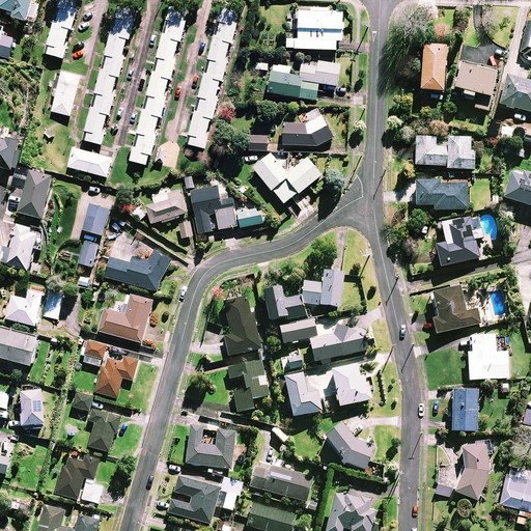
[(33,0),(0,0),(0,7),(16,12),(14,18),(27,22),(29,16),(35,18),(39,6),(32,4),(33,0)]
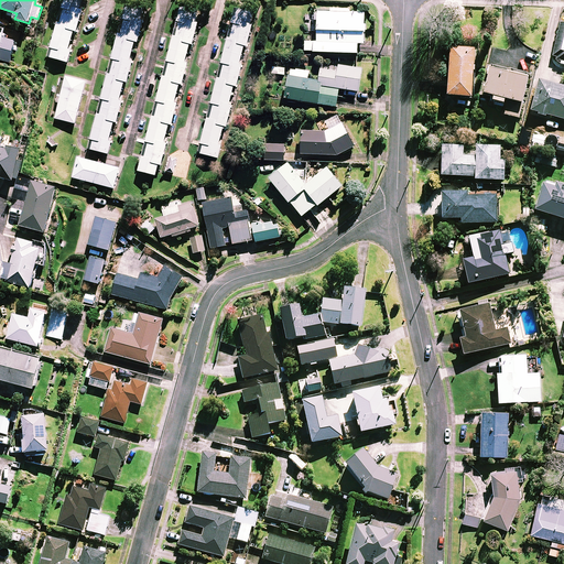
[(74,31),(77,32),(83,9),(80,9),(83,0),(64,0),(49,57),(68,63),(72,50),(69,50),(74,31)]
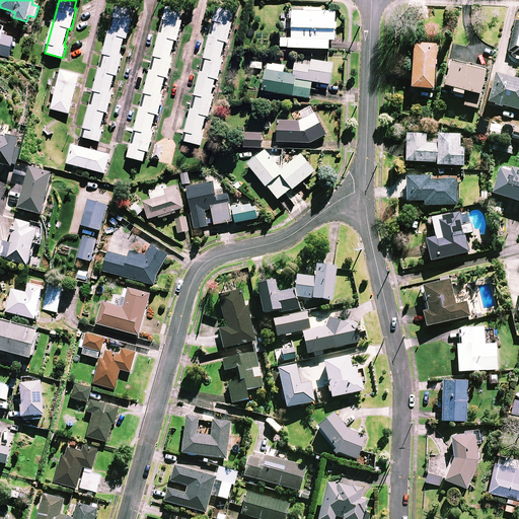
[(134,11),(116,6),(82,137),(100,142),(103,130),(100,129),(105,113),(107,113),(113,93),(110,92),(115,75),(118,76),(123,56),(120,56),(125,39),(127,40),(134,11)]
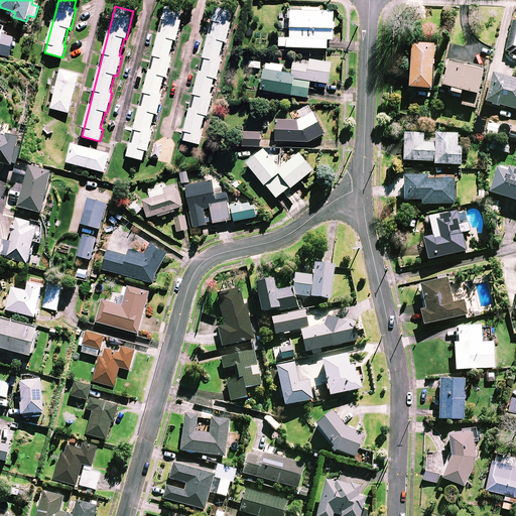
[(183,11),(166,6),(127,156),(143,160),(145,150),(147,151),(153,131),(150,130),(155,114),(157,114),(162,95),(160,94),(164,77),(166,78),(172,57),(169,57),(174,40),(176,40),(183,11)]
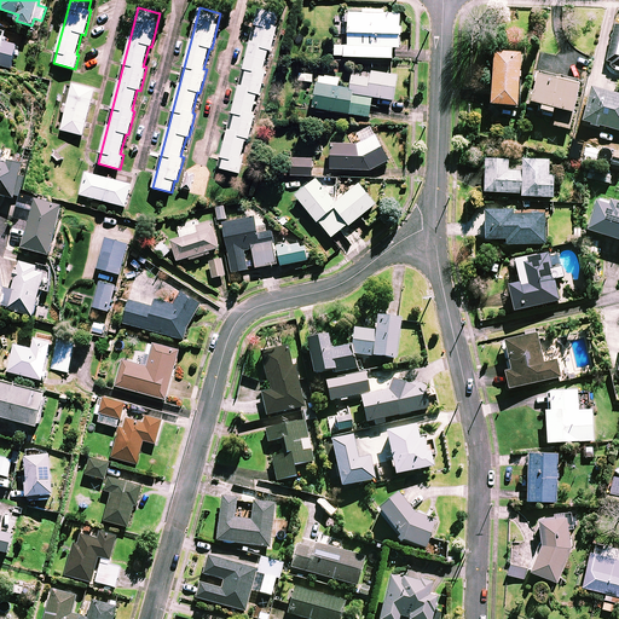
[(399,48),(401,15),(385,13),(385,10),(363,10),(363,13),(348,12),(348,15),(345,15),(345,23),(348,24),(348,46),(335,45),(335,56),(392,58),(393,47),(399,48)]
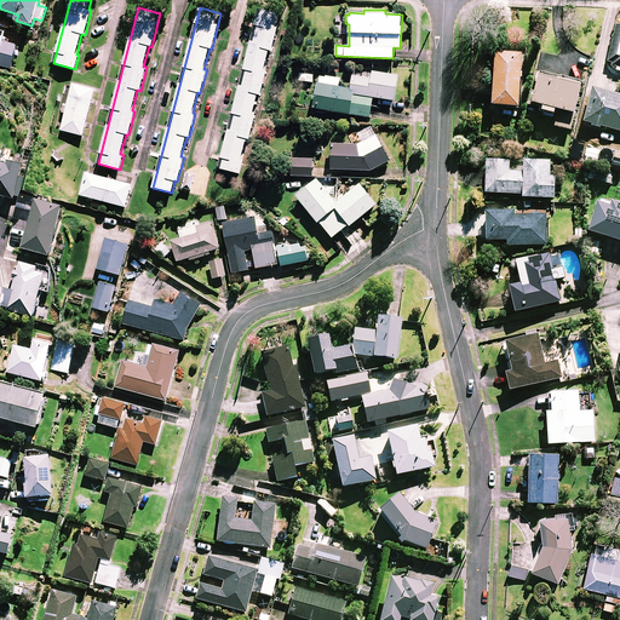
[(280,17),(258,11),(219,168),(241,173),(244,160),(241,159),(246,139),(250,139),(256,116),(252,115),(258,95),(260,96),(267,72),(264,72),(269,51),(271,51),(280,17)]
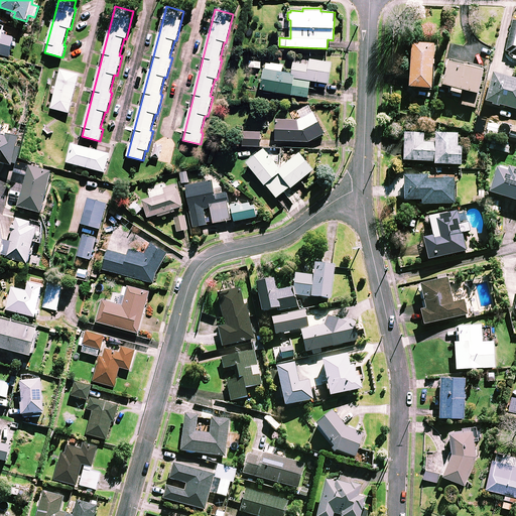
[(515,62),(515,22),(512,22),(506,52),(509,53),(508,61),(515,62)]
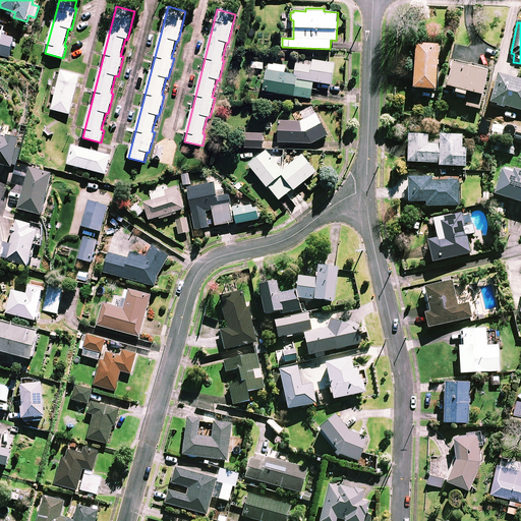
[(4,29),(0,27),(0,55),(9,58),(14,38),(2,35),(4,29)]
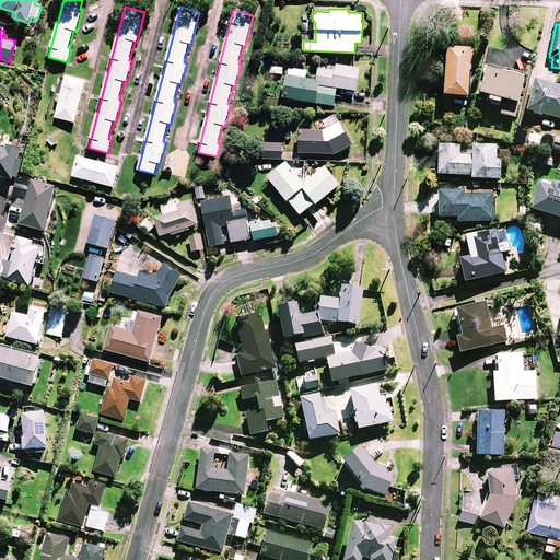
[(469,79),(470,79),(471,54),(474,54),(474,46),(445,46),(445,62),(443,62),(442,77),(445,77),(445,96),(469,96),(469,79)]
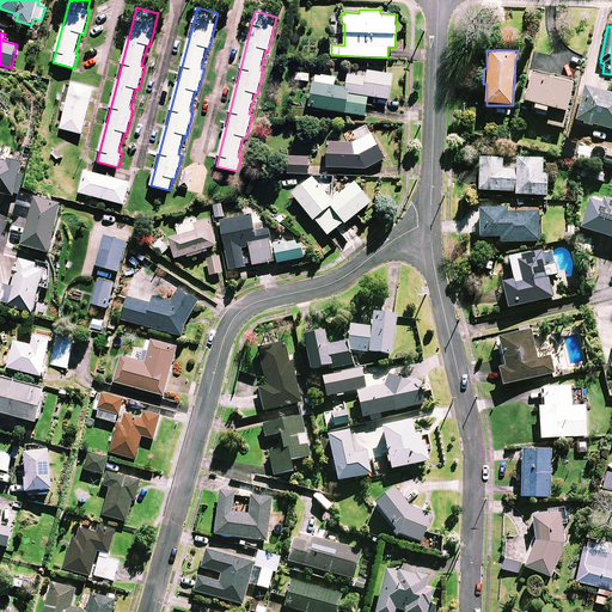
[(336,77),(317,74),(316,81),(313,81),(310,108),(366,116),(368,97),(390,99),(392,75),(349,69),(347,87),(335,86),(336,77)]
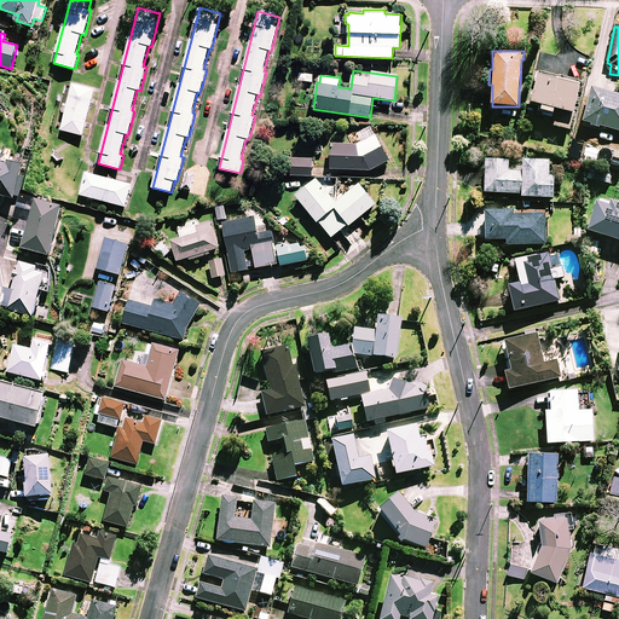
[(582,81),(539,71),(531,104),(543,106),(542,113),(553,115),(557,116),(555,127),(570,131),(582,81)]
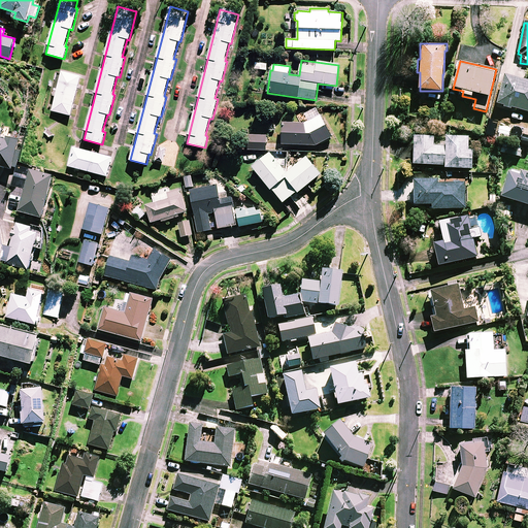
[(80,76),(62,72),(52,111),(70,116),(80,76)]
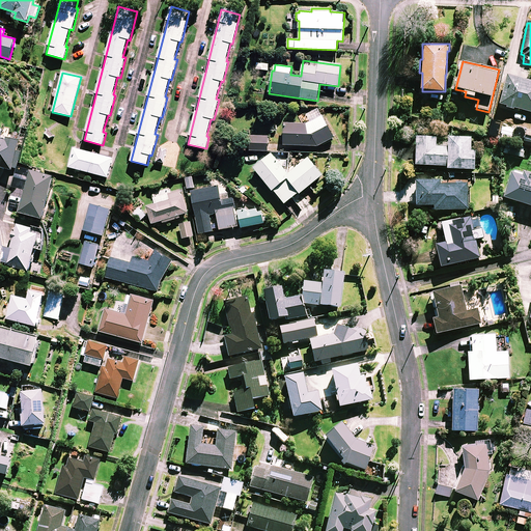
[(530,81),(507,76),(500,105),(507,107),(506,108),(513,110),(513,109),(530,112),(530,81)]
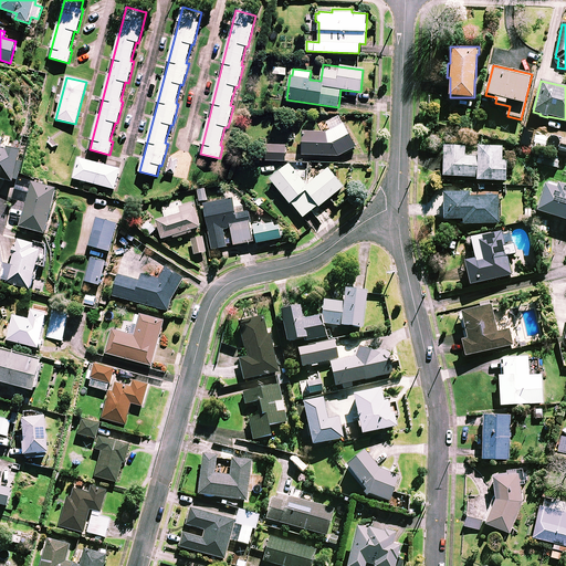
[(301,155),(338,156),(356,146),(343,123),(327,132),(302,130),(301,155)]
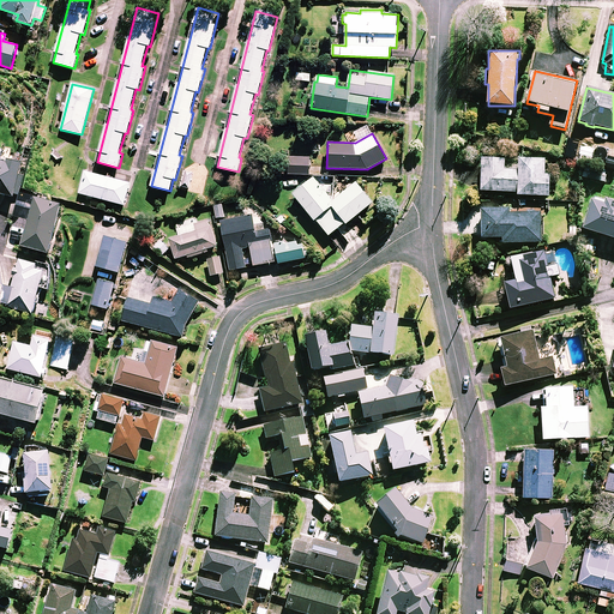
[(611,149),(594,145),(593,155),(609,158),(611,149)]
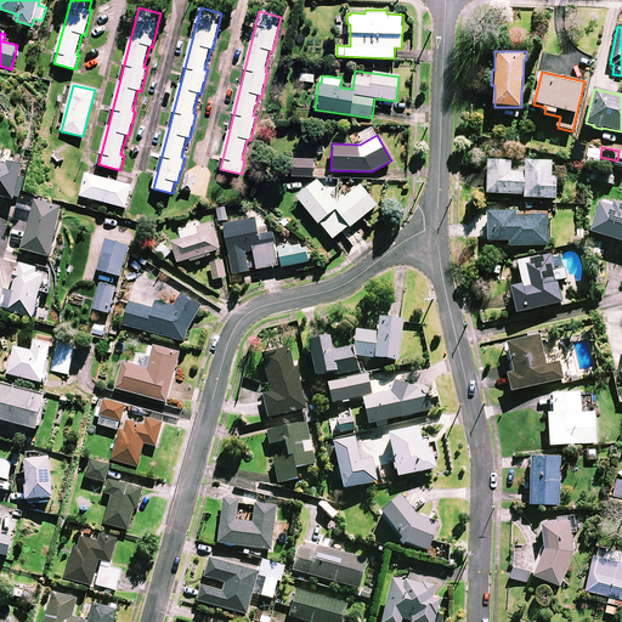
[(0,152),(0,196),(15,199),(23,165),(0,159),(0,154),(1,153),(0,152)]
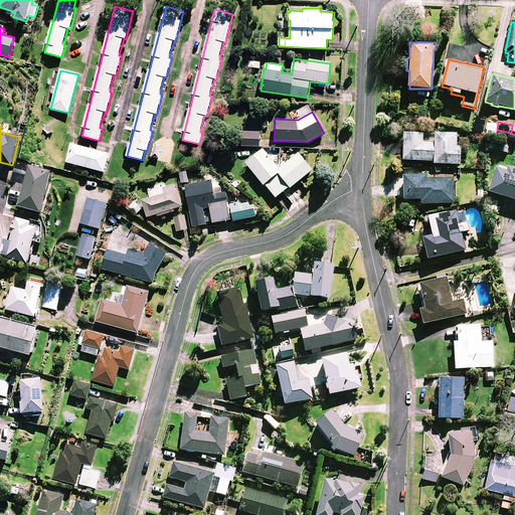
[(260,147),(260,133),(243,132),(242,146),(260,147)]
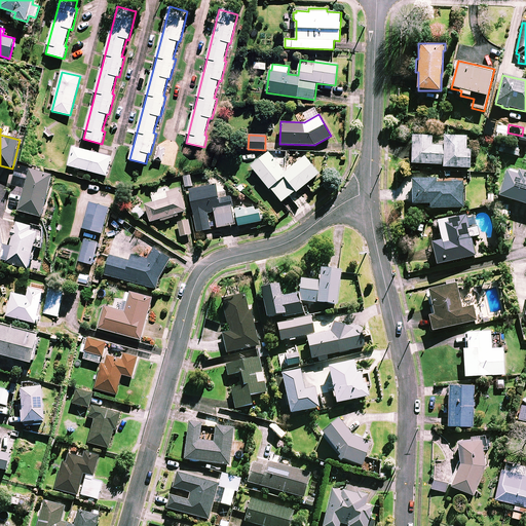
[(466,137),(444,136),(444,146),(433,146),(433,137),(413,136),(412,163),(444,165),(444,167),(471,168),(471,150),(466,150),(466,137)]
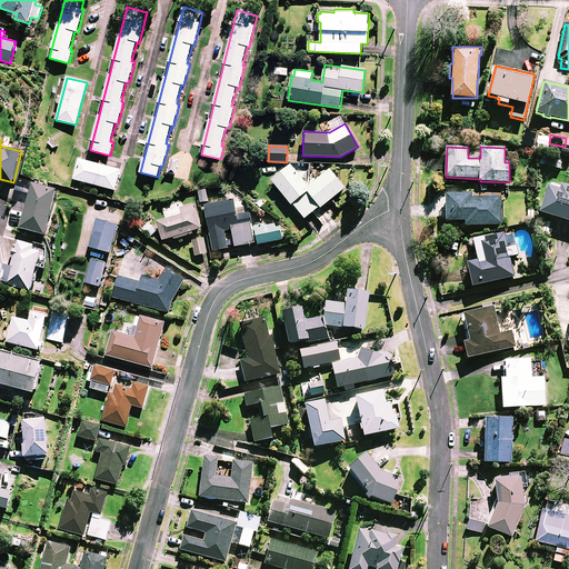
[(121,170),(79,159),(73,179),(116,190),(121,170)]
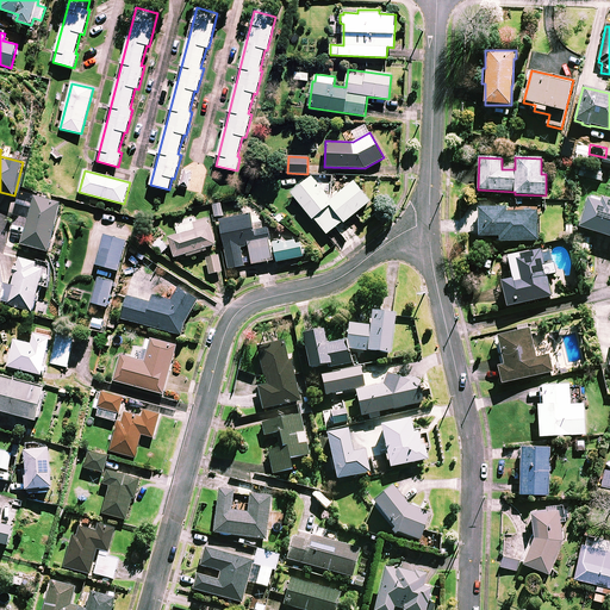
[(354,181),(341,192),(331,190),(331,175),(311,175),(311,178),(292,193),(313,219),(315,218),(327,234),(343,221),(344,222),(371,201),(354,181)]
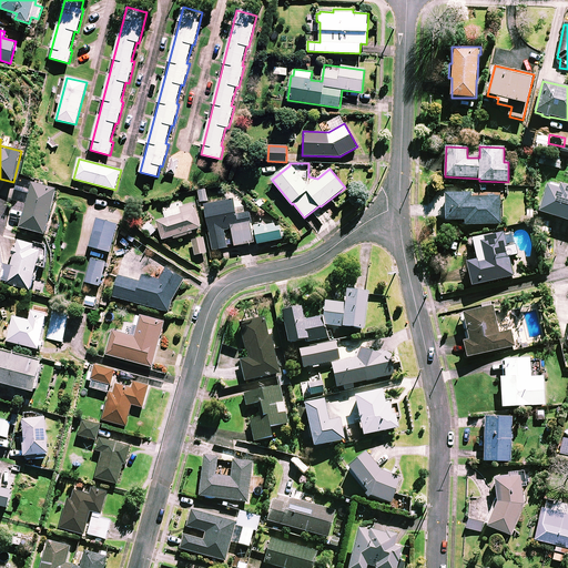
[(59,186),(24,178),(19,199),(27,200),(20,227),(47,234),(59,186)]
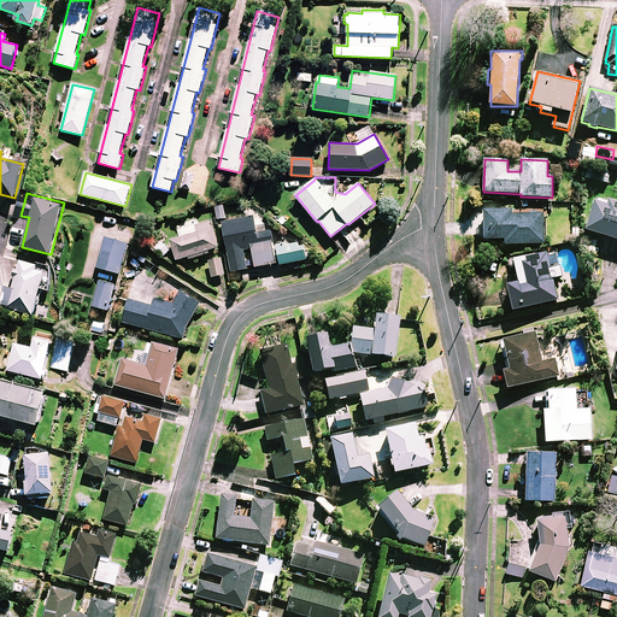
[(616,201),(609,200),(609,201),(595,198),(586,230),(616,240),(616,201)]
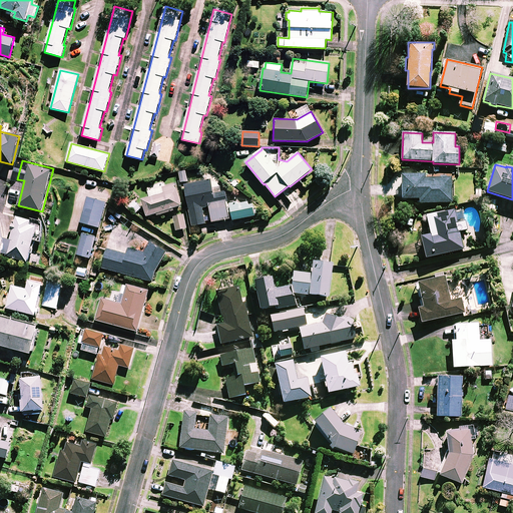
[(447,177),(447,169),(433,169),(433,174),(403,175),(403,199),(420,198),(420,203),(453,202),(452,177),(447,177)]
